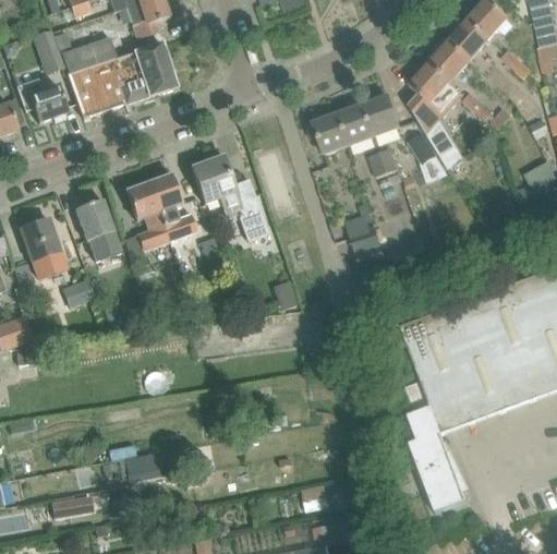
[(109,0),(113,13),(126,9),(152,0),(109,0)]
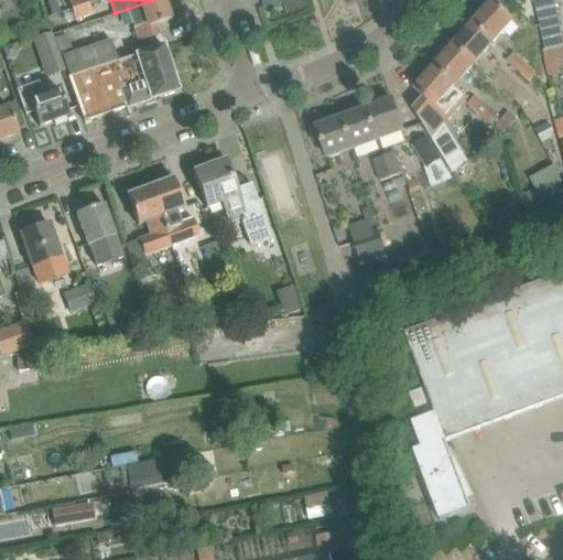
[(153,0),(128,9),(138,38),(159,31),(155,21),(170,17),(164,0),(153,0)]
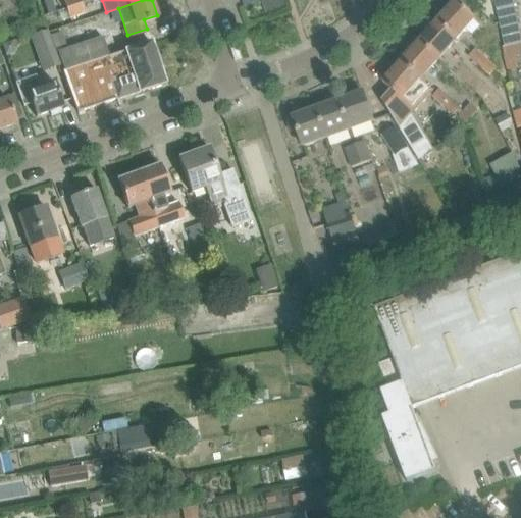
[(267,10),(287,7),(285,0),(266,0),(267,10)]
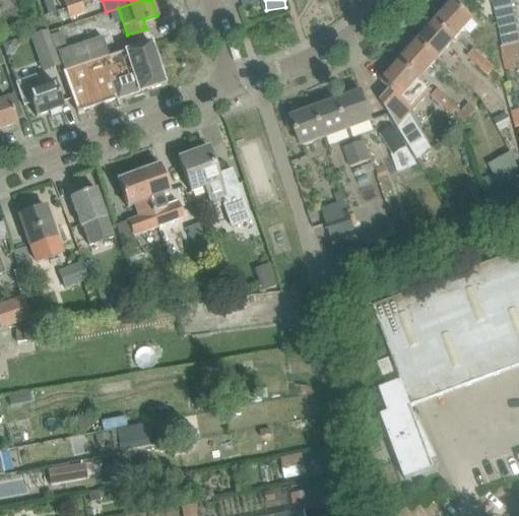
[(454,36),(472,15),(456,0),(450,0),(435,18),(454,36)]
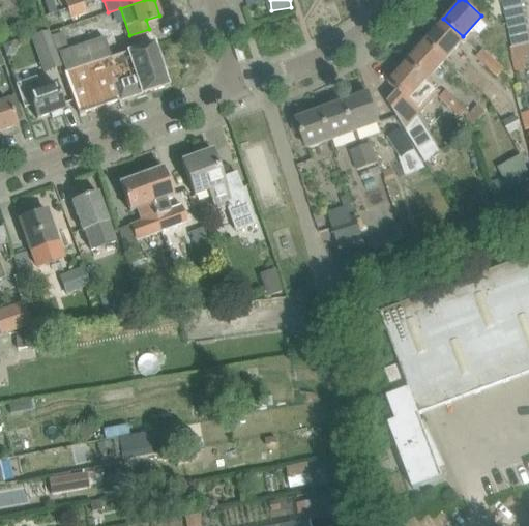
[(509,44),(511,55),(513,68),(526,65),(523,54),(528,52),(528,39),(520,0),(500,0),(510,44),(509,44)]
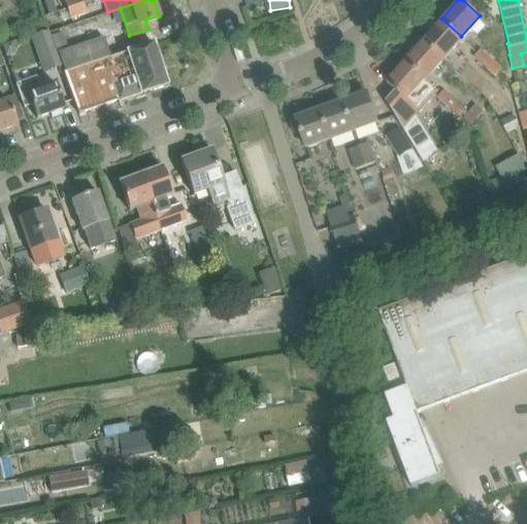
[(83,1),(67,6),(70,15),(86,11),(83,1)]
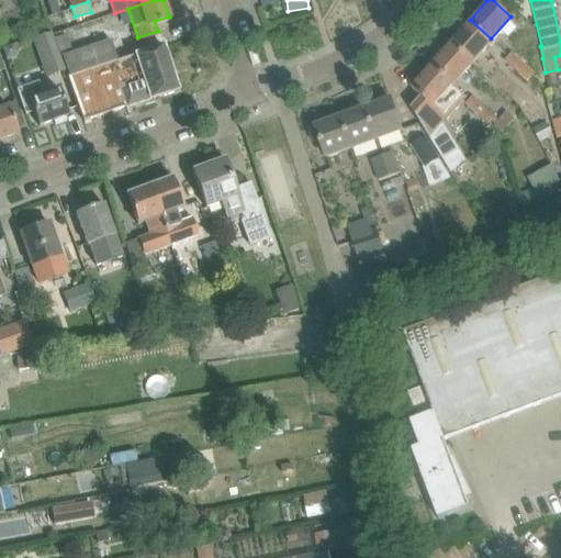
[(470,20),(450,42),(471,60),(491,38),(470,20)]
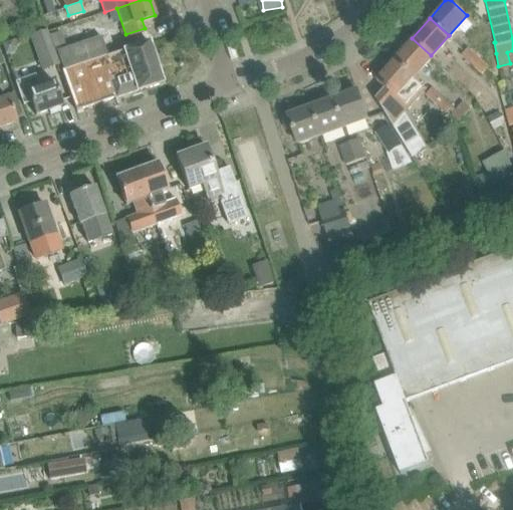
[(28,33),(41,68),(58,61),(45,26),(28,33)]
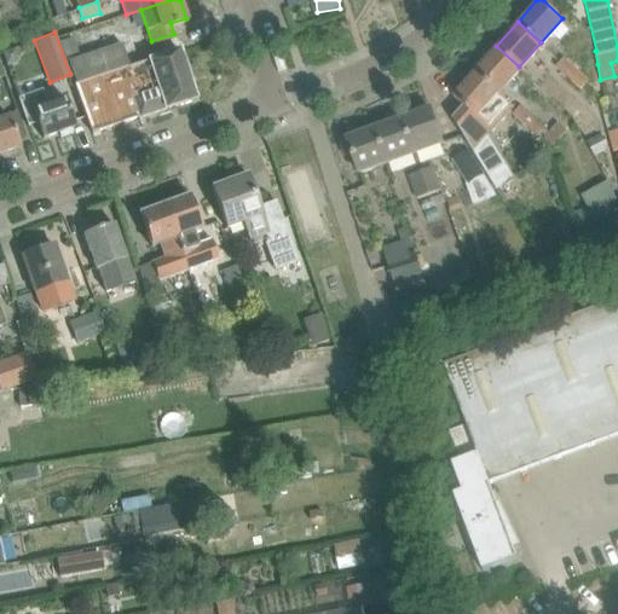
[(59,38),(75,82),(128,64),(120,39),(79,53),(71,34),(59,38)]
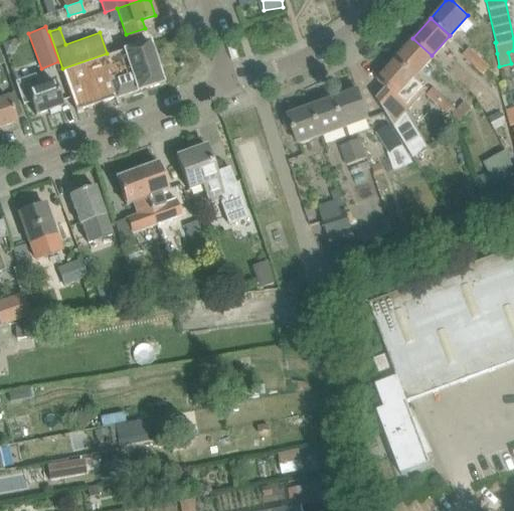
[(412,38),(394,57),(414,74),(432,55),(412,38)]
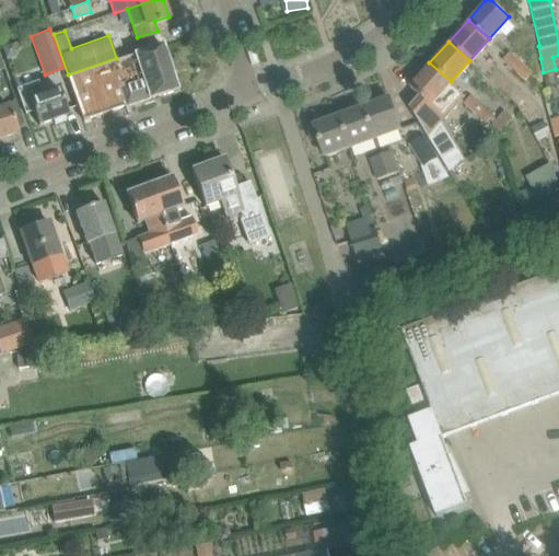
[(116,58),(68,74),(82,117),(125,102),(126,103),(148,95),(149,96),(176,87),(161,43),(116,58)]
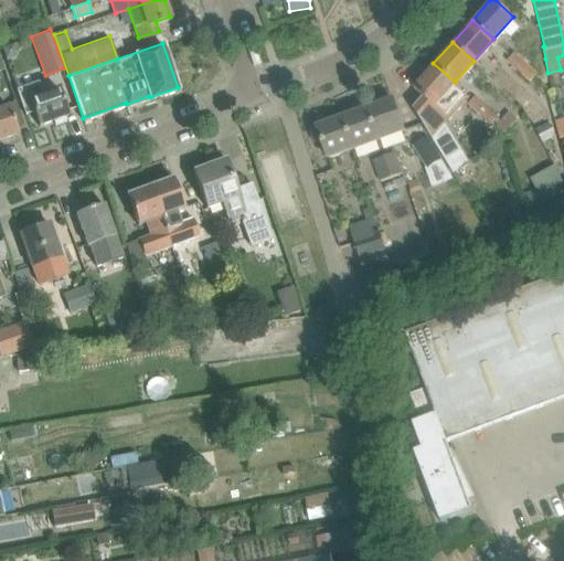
[(506,57),(517,67),(524,59),(513,49),(506,57)]
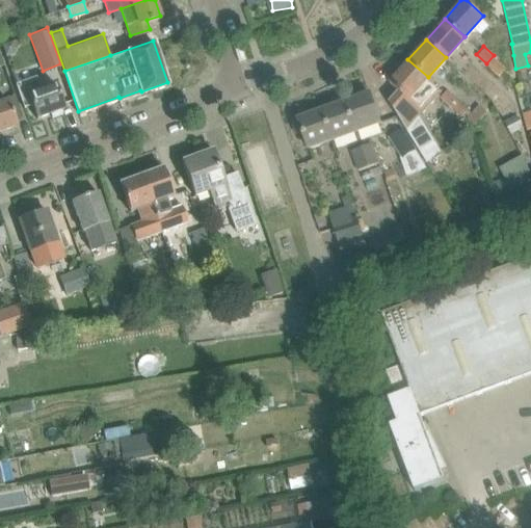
[(494,55),(486,63),(498,74),(505,64),(494,55)]
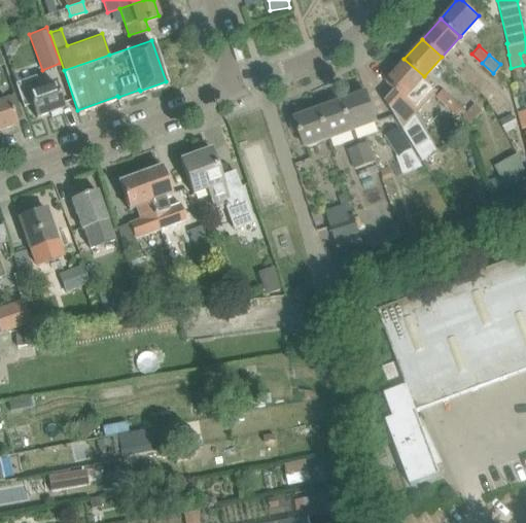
[(424,76),(404,59),(385,80),(394,89),(385,99),(415,146),(429,137),(414,113),(436,88),(424,76)]
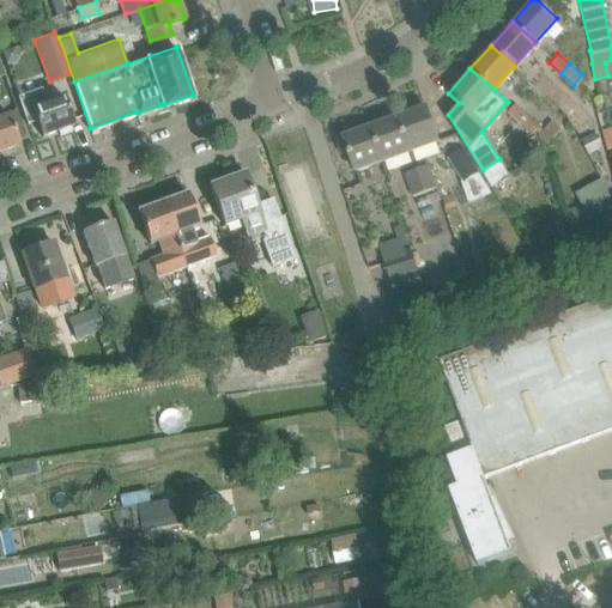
[(59,132),(72,127),(70,123),(73,122),(62,92),(44,98),(41,86),(17,95),(26,121),(36,119),(41,133),(56,128),(59,132)]
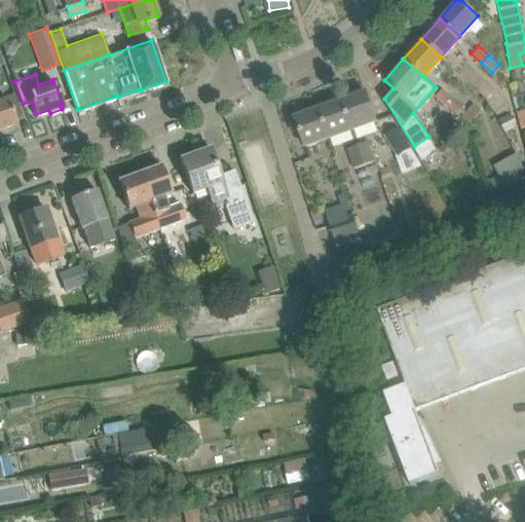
[(436,94),(446,103),(451,97),(441,87),(436,94)]
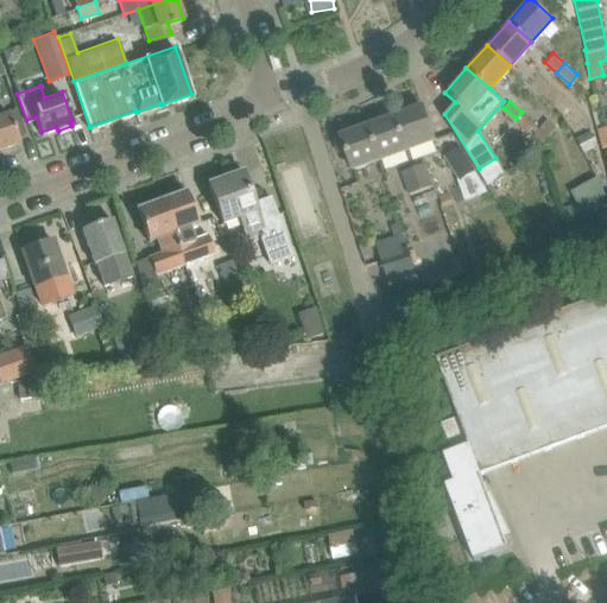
[(421,103),(394,114),(406,150),(434,139),(421,103)]
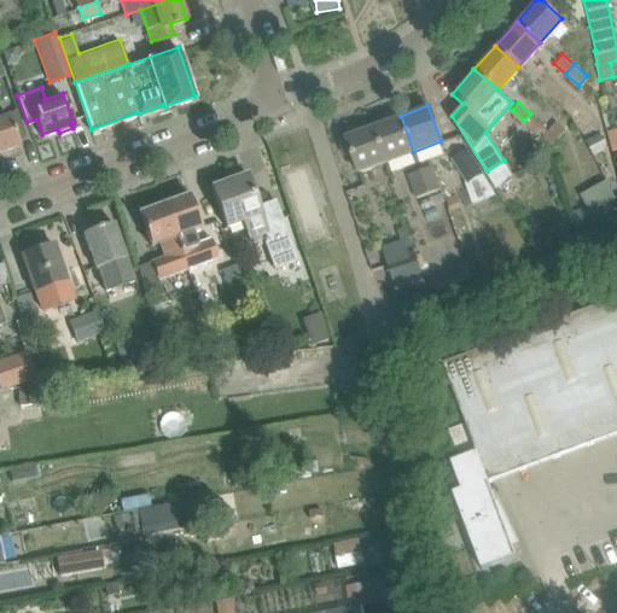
[(9,114),(0,116),(0,149),(18,142),(9,114)]
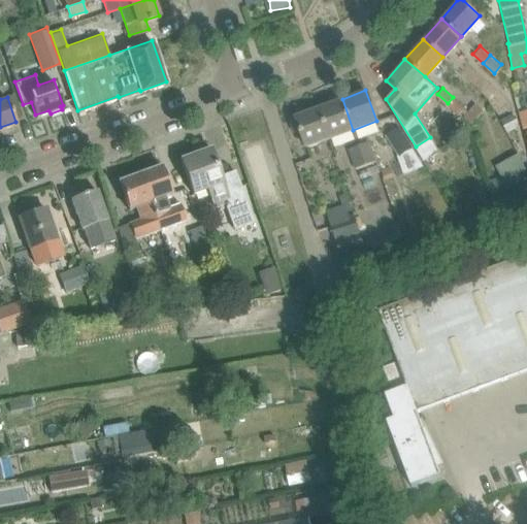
[(453,97),(448,103),(458,112),(464,106),(453,97)]
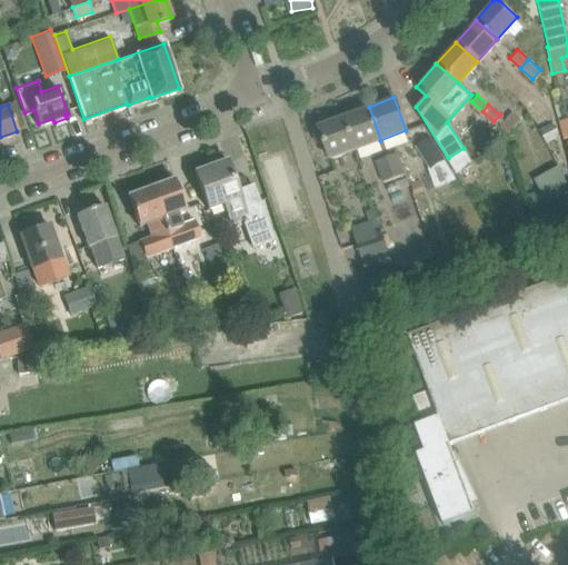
[(369,107),(342,116),(356,149),(380,140),(369,107)]
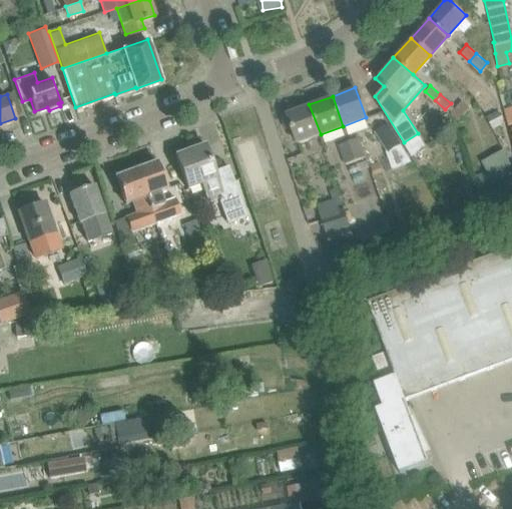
[(460,98),(450,111),(459,117),(469,104),(460,98)]
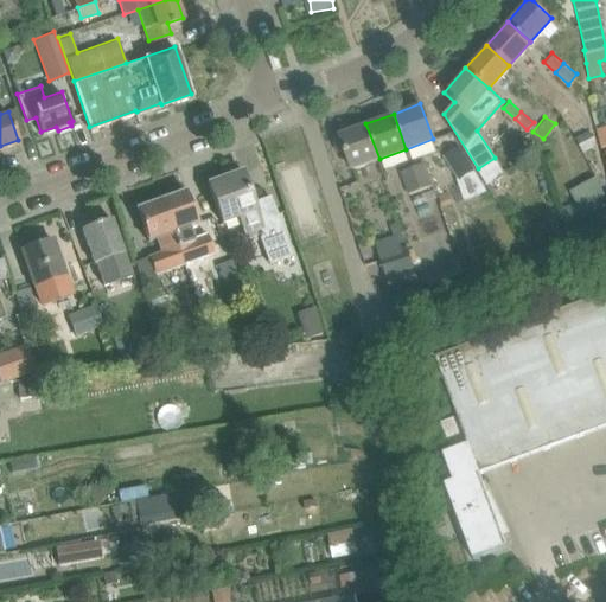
[(380,159),(365,123),(339,133),(340,138),(335,139),(338,149),(344,147),(352,168),(380,159)]
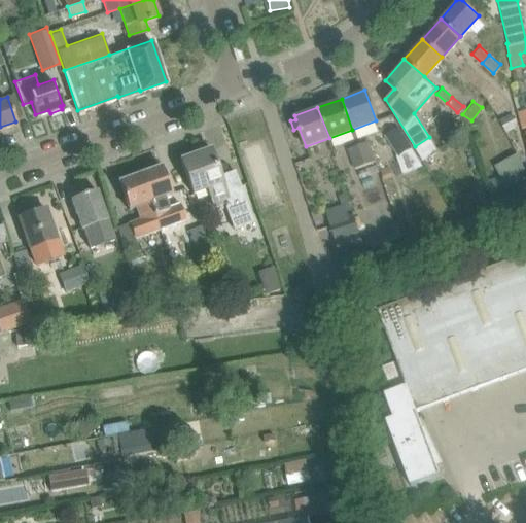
[(513,127),(506,114),(497,118),(503,132),(513,127)]
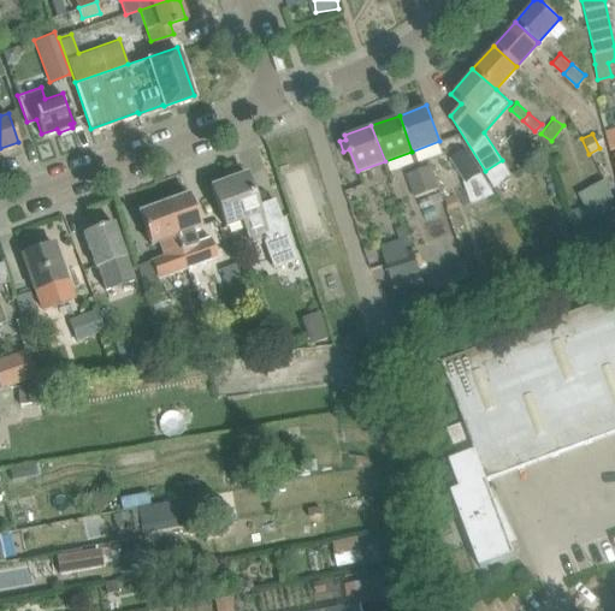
[(461,179),(469,201),(494,191),(465,144),(449,155),(463,178),(461,179)]
